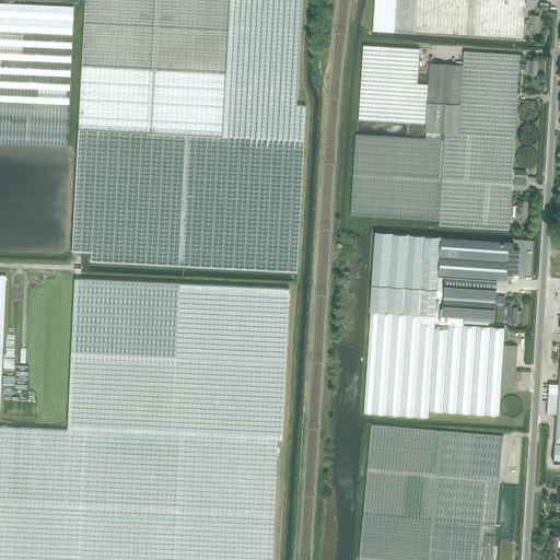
[(84,0),(79,129),(72,252),(91,253),(91,261),(298,272),(306,106),(298,106),(302,0),(84,0)]
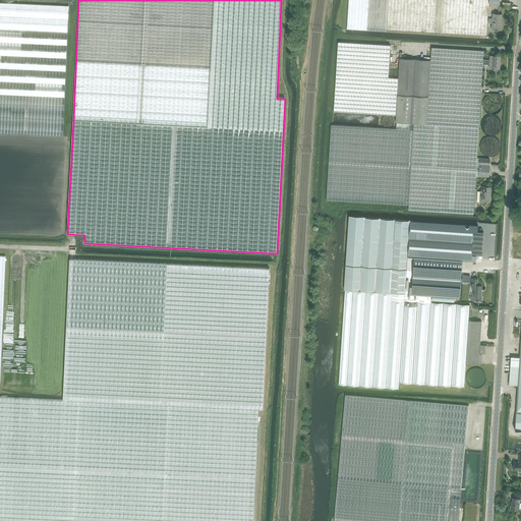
[(347,0),(346,29),(387,31),(487,37),(488,22),(488,18),(489,5),(489,4),(490,4),(490,7),(497,8),(497,4),(500,5),(499,0),(347,0)]
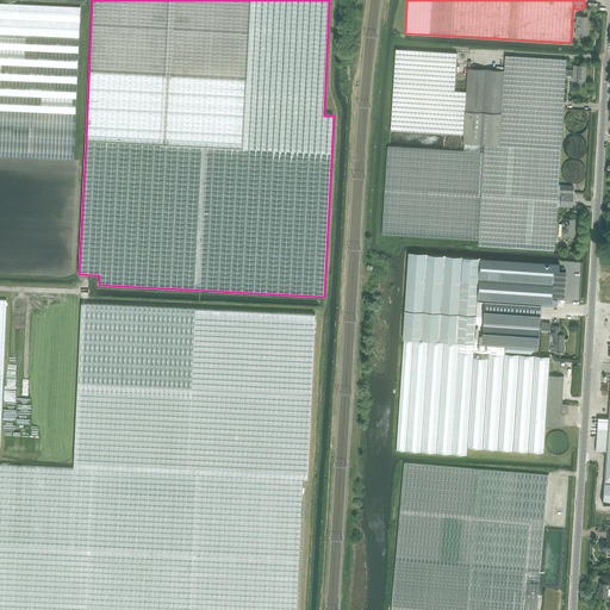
[(80,7),(10,4),(0,2),(0,155),(73,160),(80,7)]
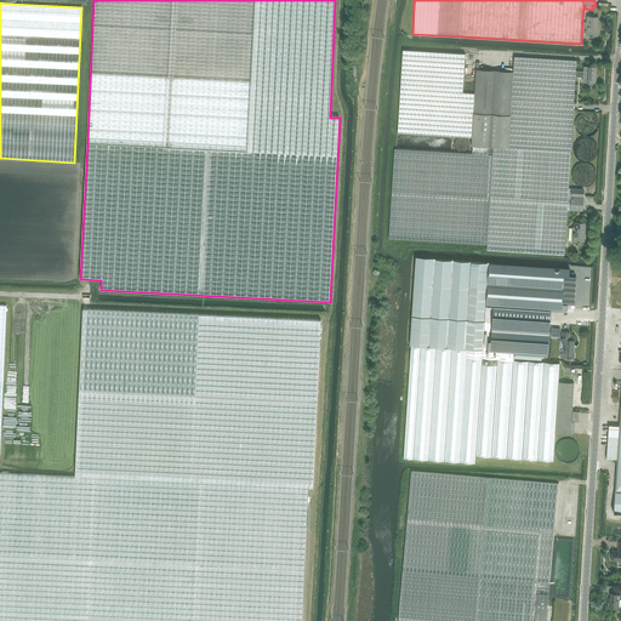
[(582,22),(582,27),(587,28),(586,35),(598,35),(598,30),(597,30),(598,17),(587,16),(587,22),(582,22)]
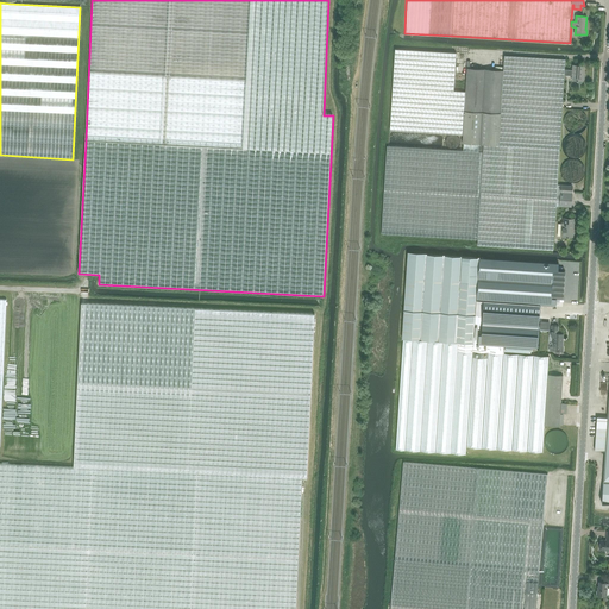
[(389,131),(445,135),(464,136),(463,152),(441,151),(389,148),(387,148),(382,236),(478,242),(478,246),(554,251),(557,206),(571,206),(571,193),(572,184),(559,183),(565,74),(565,69),(566,58),(504,56),(504,71),(468,69),(466,92),(453,90),(456,52),(395,49),(389,131)]
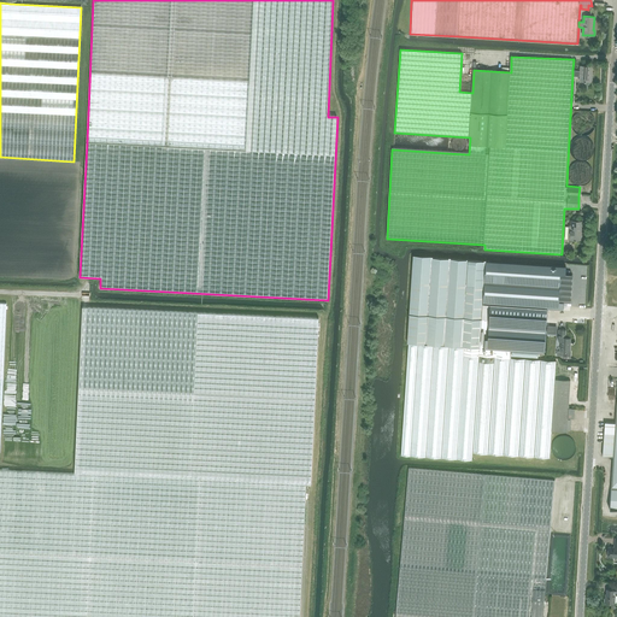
[(580,70),(573,70),(573,75),(580,76),(580,81),(585,81),(585,82),(585,83),(586,84),(587,84),(588,84),(589,83),(591,82),(592,82),(592,76),(591,76),(592,66),(581,66),(580,70)]
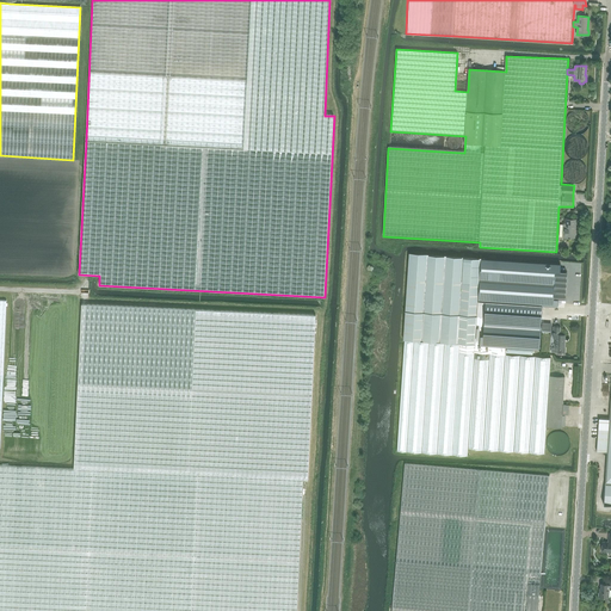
[(587,122),(587,119),(587,117),(586,116),(585,113),(584,112),(581,111),(579,111),(576,110),(575,110),(573,111),(571,112),(569,113),(568,115),(566,117),(566,119),(566,121),(566,123),(566,125),(567,128),(568,129),(569,130),(572,131),(573,133),(575,133),(578,133),(580,133),(582,131),(585,130),(586,128),(587,127),(587,124),(587,122)]
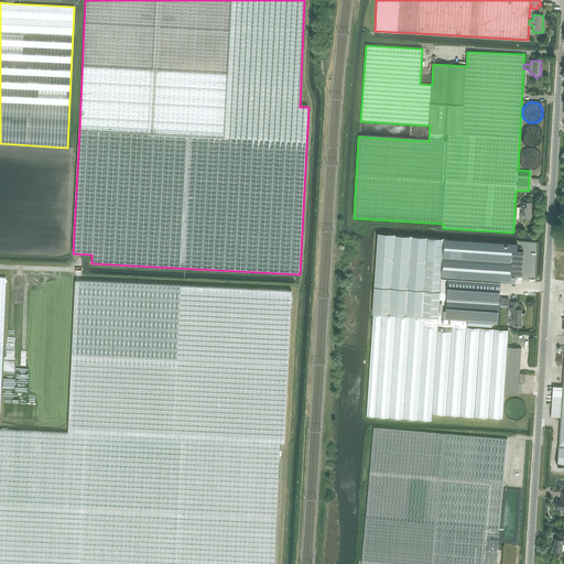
[(541,136),(541,133),(541,131),(540,130),(538,128),(535,126),(533,126),(532,125),(530,125),(528,126),(525,126),(524,127),(523,129),(522,130),(521,132),(520,133),(520,136),(520,138),(521,140),(522,141),(523,143),(524,144),(527,145),(528,145),(530,147),(532,147),(534,145),(535,145),(539,143),(540,141),(541,140),(541,138),(541,136)]
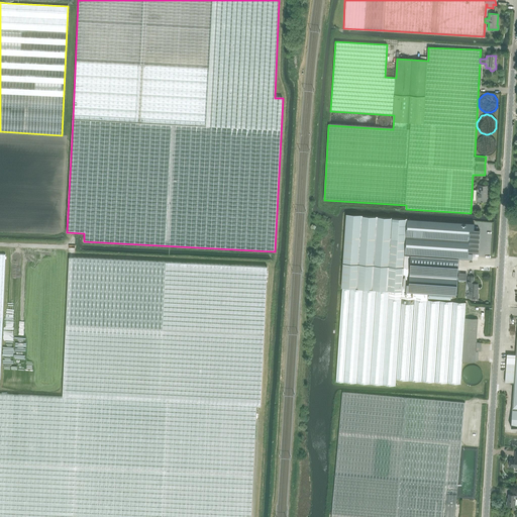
[(390,123),(390,121),(390,119),(389,117),(387,115),(385,115),(383,115),(381,117),(379,118),(379,121),(379,123),(381,125),(382,126),(385,126),(387,126),(389,125),(390,123)]
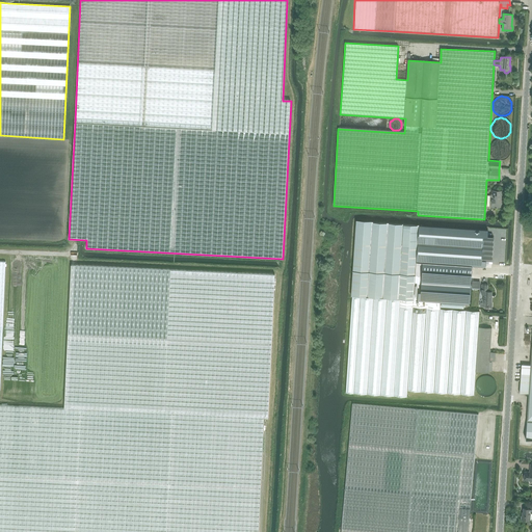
[(511,150),(511,148),(510,145),(509,143),(508,142),(507,141),(505,140),(503,139),(501,139),(499,139),(497,140),(495,141),(494,142),(493,143),(491,145),(490,148),(490,150),(490,152),(490,154),(491,156),(494,157),(495,158),(496,159),(498,160),(500,160),(502,160),(504,160),(506,159),(508,157),(509,156),(510,154),(511,152),(511,150)]
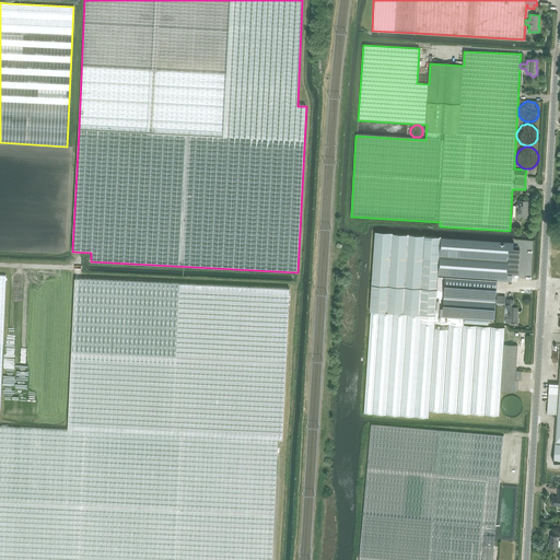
[(512,217),(517,217),(517,218),(522,218),(527,218),(528,213),(527,213),(528,201),(518,200),(517,206),(513,206),(512,217)]
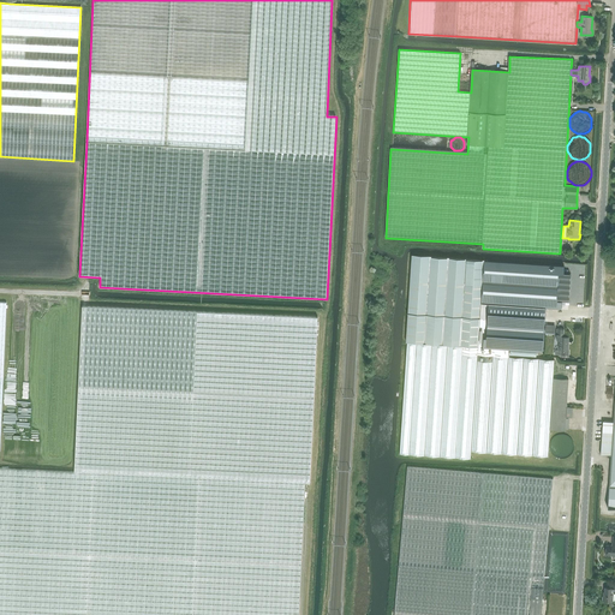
[(407,346),(400,454),(449,458),(471,459),(471,452),(507,454),(535,455),(544,457),(548,457),(550,430),(565,430),(565,429),(567,406),(568,378),(554,378),(554,359),(539,359),(508,357),(508,350),(539,352),(542,352),(543,336),(544,328),(545,306),(561,308),(562,302),(568,302),(571,274),(563,274),(563,266),(483,261),(478,260),(478,258),(467,257),(467,260),(412,256),(412,257),(408,304),(407,322),(406,342),(407,342),(407,346)]
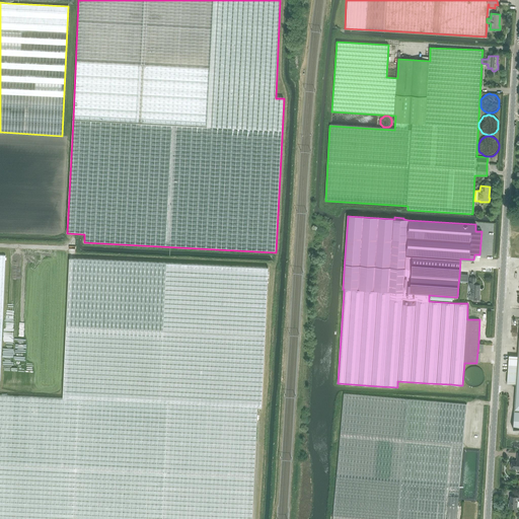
[(5,254),(0,373),(0,380),(58,383),(63,257),(5,254)]
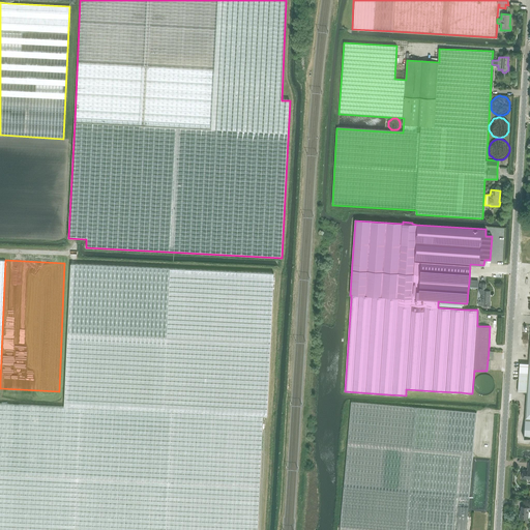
[(0,529),(257,529),(263,416),(267,416),(273,274),(70,265),(64,407),(0,403),(0,529)]
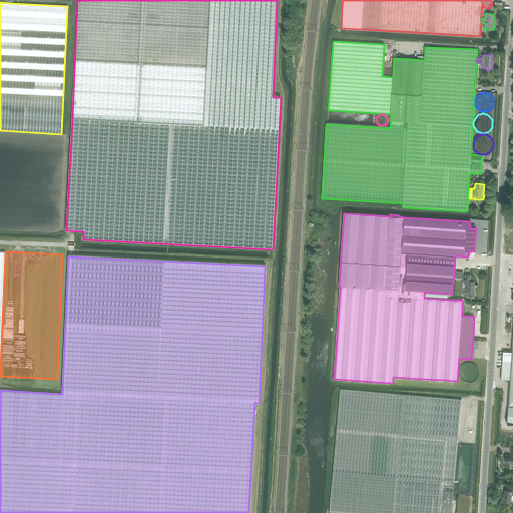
[(474,293),(475,282),(470,282),(471,275),(465,275),(464,284),(467,284),(466,292),(468,292),(468,296),(474,297),(475,293),(474,293)]
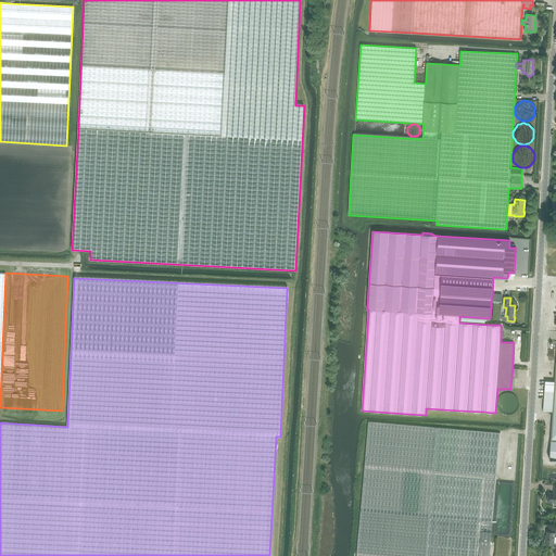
[(543,393),(542,412),(552,412),(548,459),(555,459),(555,346),(554,381),(544,381),(543,393)]
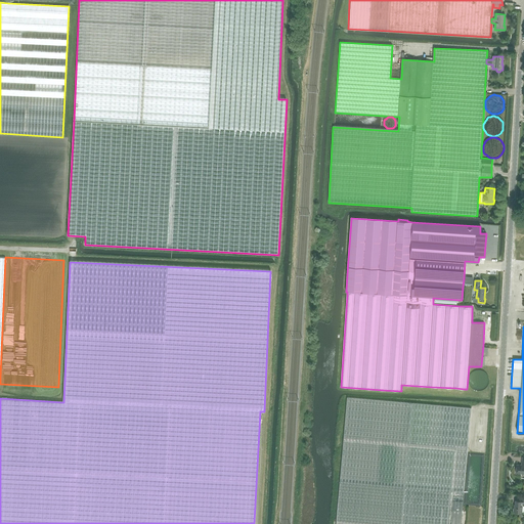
[(488,380),(487,379),(487,377),(486,375),(485,374),(484,372),(482,372),(480,370),(479,370),(477,370),(475,370),(473,372),(471,373),(470,375),(469,376),(468,378),(468,380),(468,382),(469,384),(469,385),(471,387),(472,388),(474,389),(475,390),(477,390),(479,390),(481,389),(483,388),(485,387),(486,386),(487,384),(487,382),(488,380)]
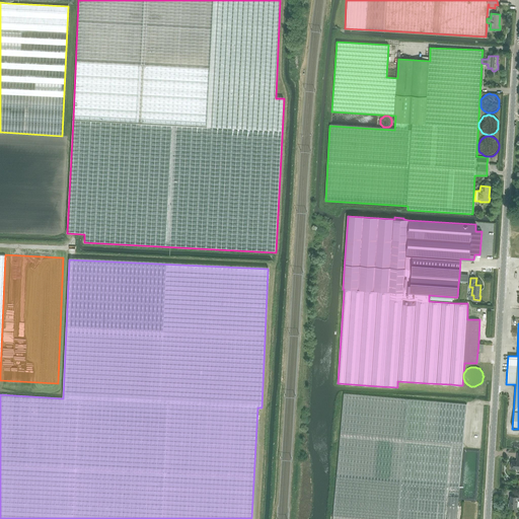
[(344,394),(331,518),(456,518),(469,406),(344,394)]
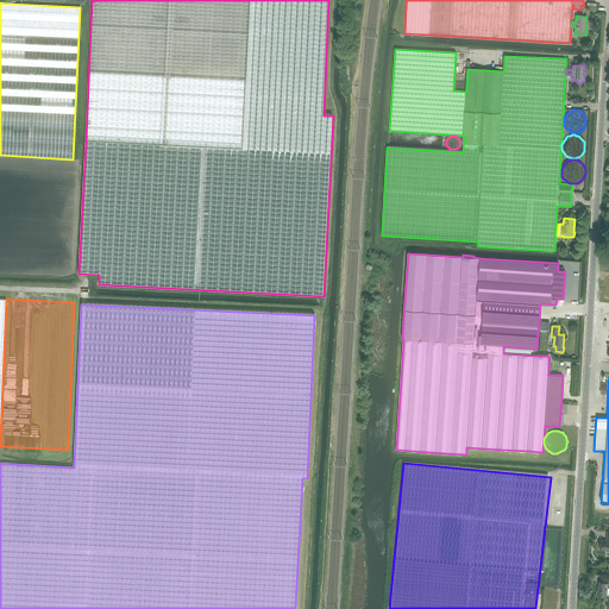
[(608,586),(608,577),(607,578),(606,582),(600,582),(598,589),(597,589),(597,595),(607,596),(607,586),(608,586)]
